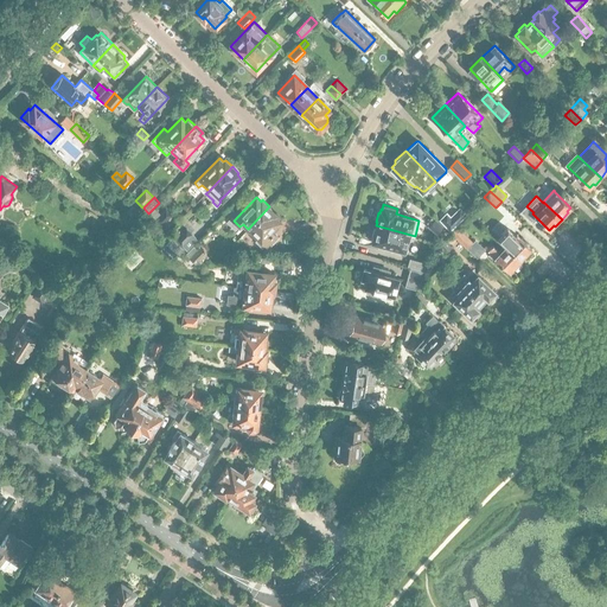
[(269,206),(248,229),(261,242),(262,241),(268,248),(279,237),(272,229),(280,219),(275,215),(276,213),(269,206)]
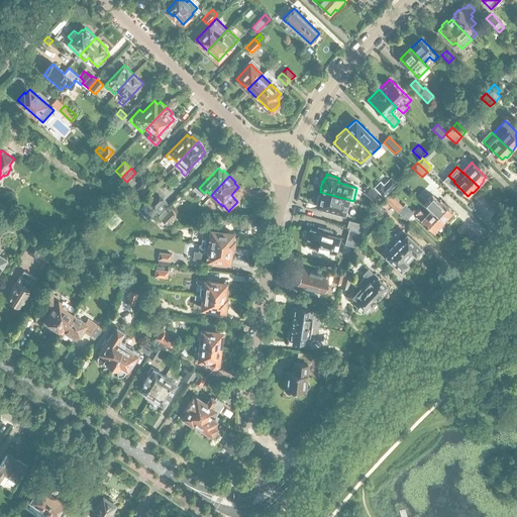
[(132,187),(137,192),(146,183),(141,178),(132,187)]
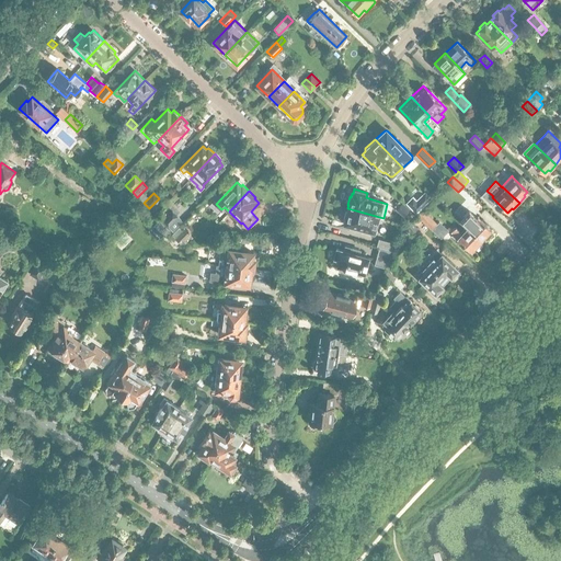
[(407,203),(416,213),(431,198),(425,193),(416,201),(414,198),(412,198),(407,203)]
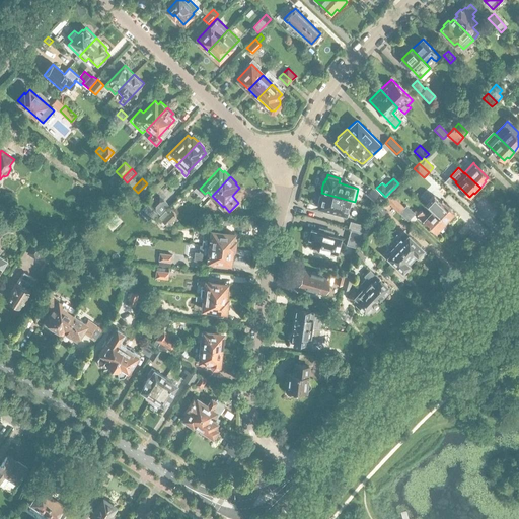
[(403,194),(409,189),(402,183),(398,188),(403,194)]
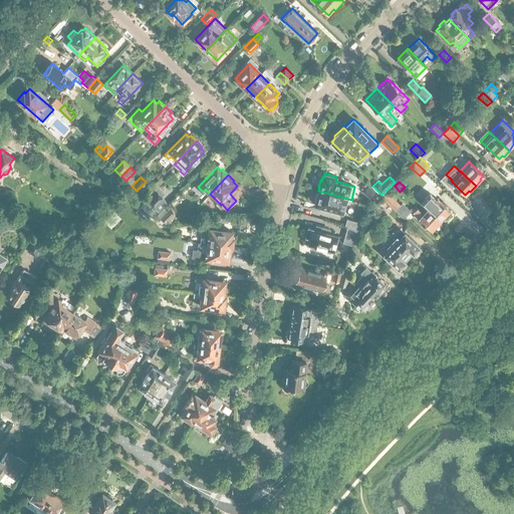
[(369,198),(374,191),(368,186),(363,192),(369,198)]
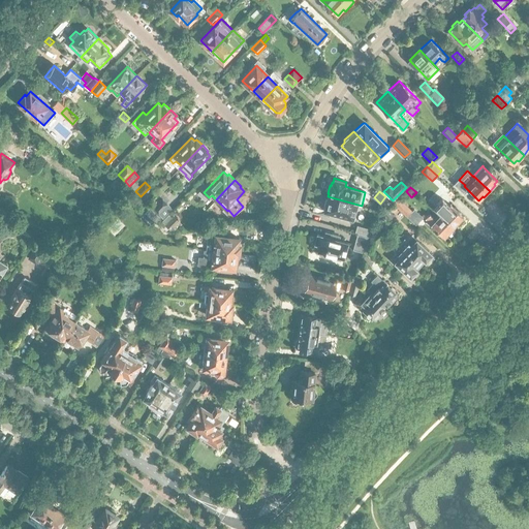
[(362,206),(328,196),(327,199),(325,198),(323,207),(324,207),(323,210),(337,214),(338,214),(352,218),(356,205),(362,206)]
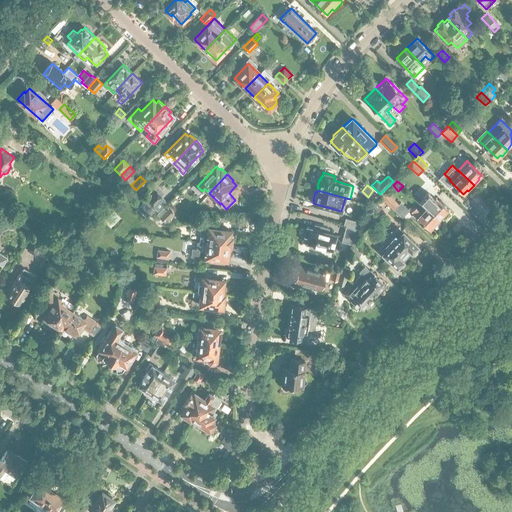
[(380,195),(394,209),(399,204),(385,190),(380,195)]
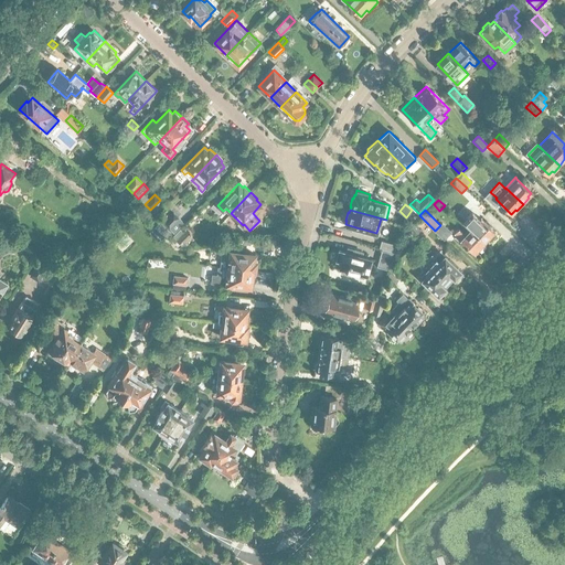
[(496,231),(480,217),(472,210),(461,221),(469,227),(486,243),(492,236),(491,236),(496,231)]
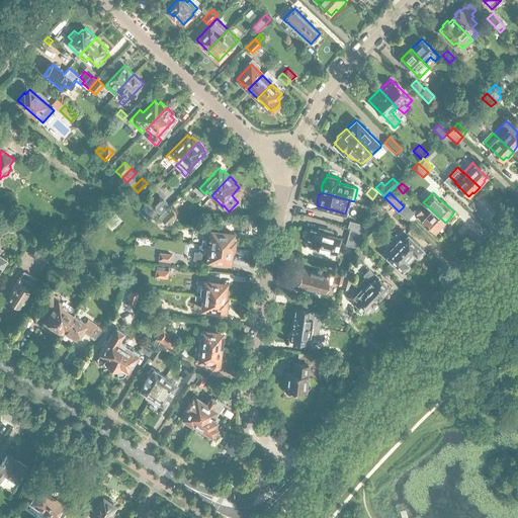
[(160,213),(169,204),(164,200),(165,199),(160,194),(151,204),(160,213)]
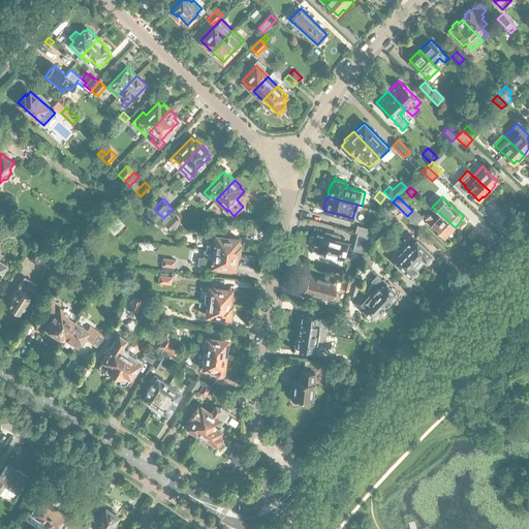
[(386,217),(389,219),(394,215),(384,206),(381,212),(386,217)]
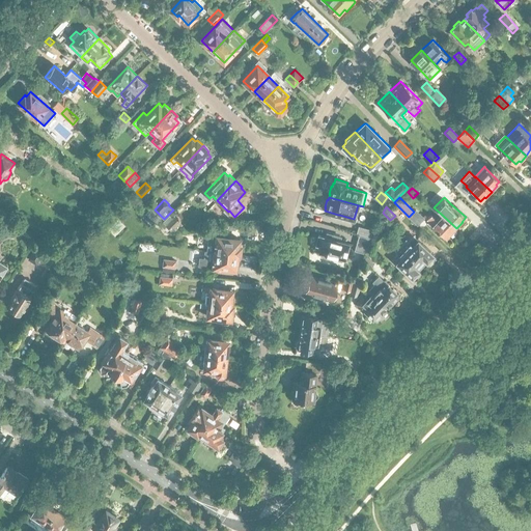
[(383,229),(388,218),(383,213),(378,226),(383,229)]
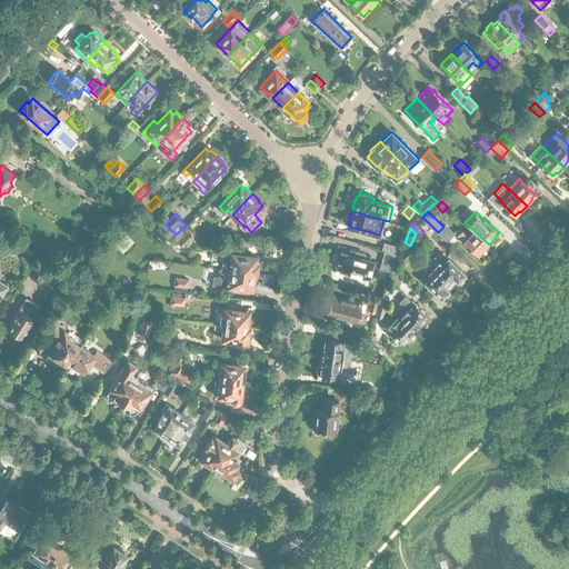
[(483,251),(489,245),(472,229),(467,235),(461,230),(457,235),(478,255),(481,250),(483,251)]
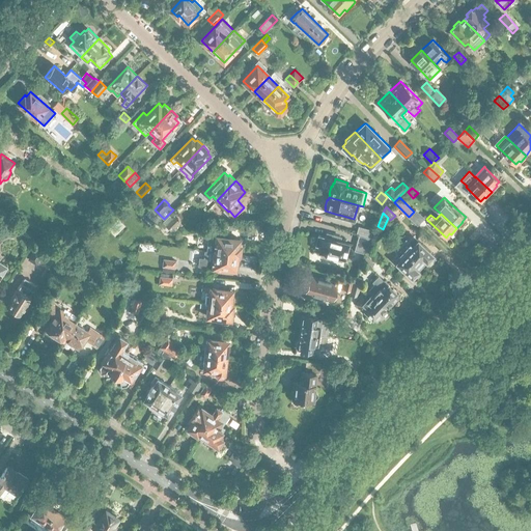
[(166,224),(172,230),(180,222),(174,216),(166,224)]
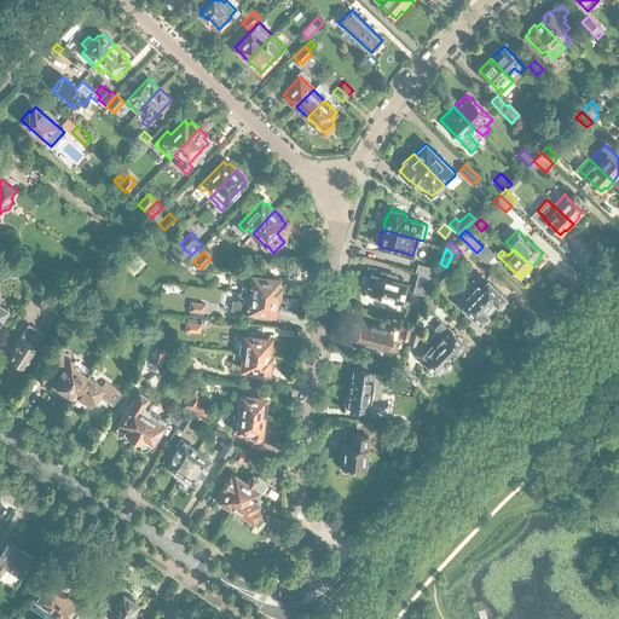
[(0,282),(0,283),(12,265),(1,258),(0,259),(0,282)]
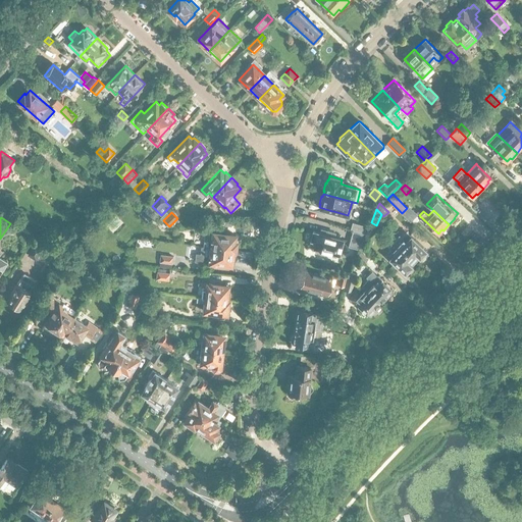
[(359,249),(365,232),(353,229),(348,246),(359,249)]
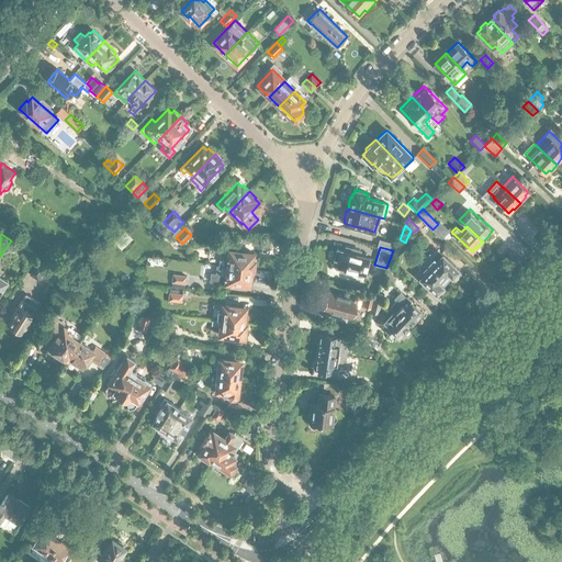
[(352,248),(351,253),(337,248),(333,265),(348,269),(347,272),(361,277),(362,272),(364,273),(369,257),(359,255),(360,250),(352,248)]
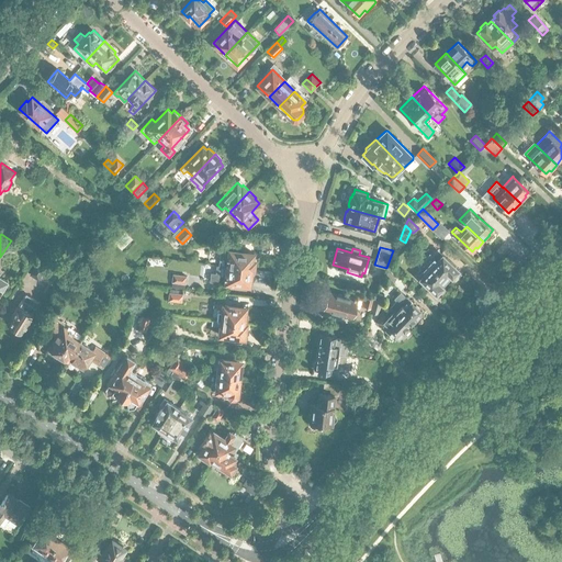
[(254,253),(228,249),(221,249),(221,256),(225,257),(224,266),(254,270),(256,260),(254,260),(254,253)]
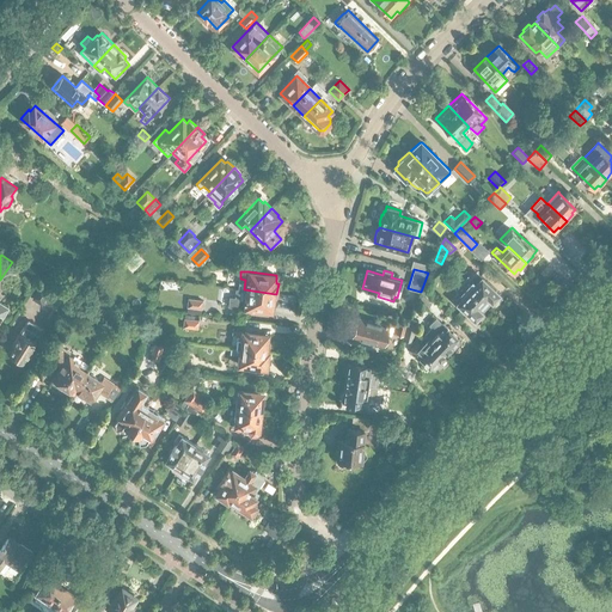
[(463,283),(487,306),(491,301),(491,303),(500,294),(477,271),(470,280),(469,277),(463,283)]
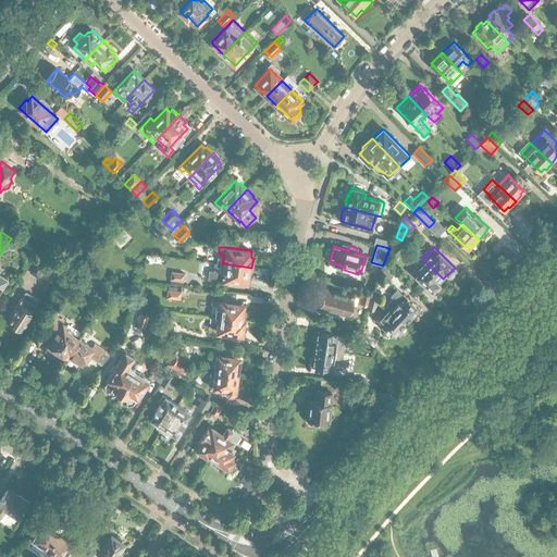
[(48,269),(51,264),(35,255),(32,259),(36,262),(31,272),(38,277),(45,268),(48,269)]
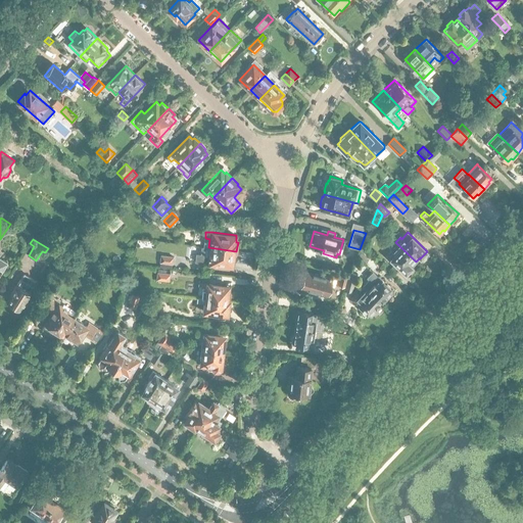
[(481,244),(478,241),(473,245),(477,249),(481,244)]
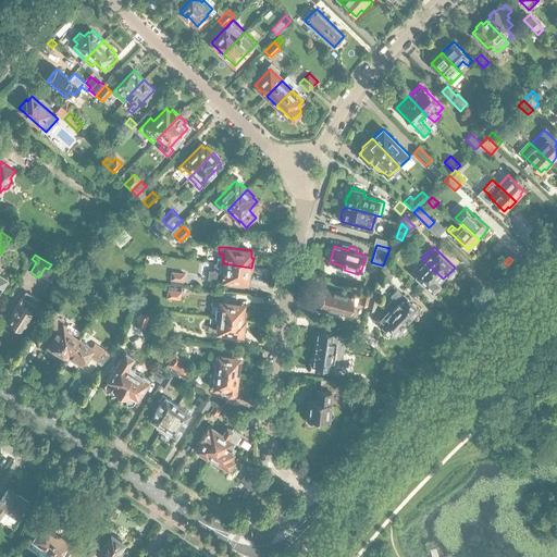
[(440,283),(443,279),(421,258),(416,263),(418,265),(412,271),(432,291),(440,284),(440,283)]
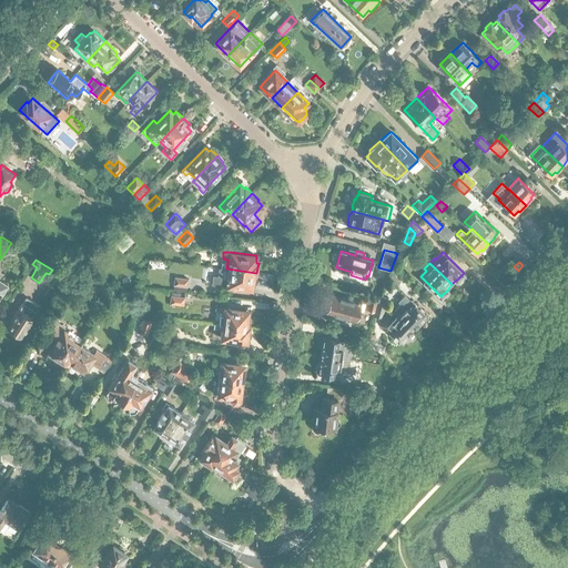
[(213,284),(253,288),(254,273),(226,269),(220,269),(219,276),(214,276),(213,284)]
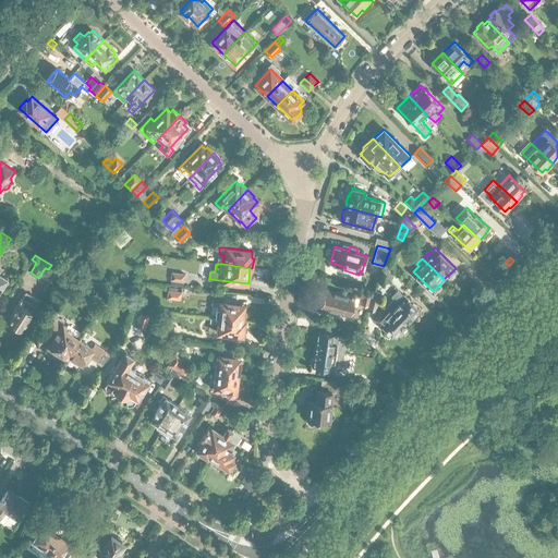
[(393,277),(386,269),(381,274),(389,281),(393,277)]
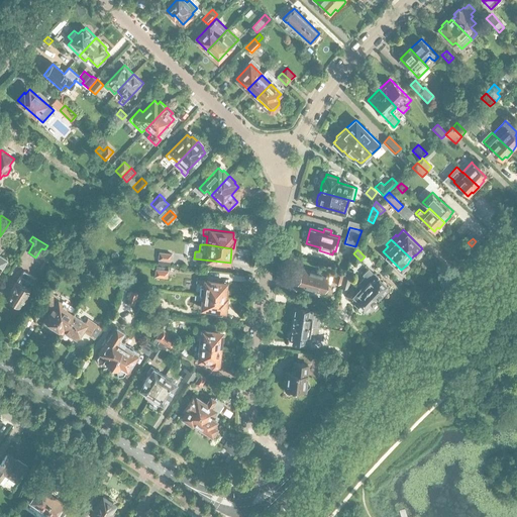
[(74,262),(78,254),(72,250),(67,256),(74,262)]
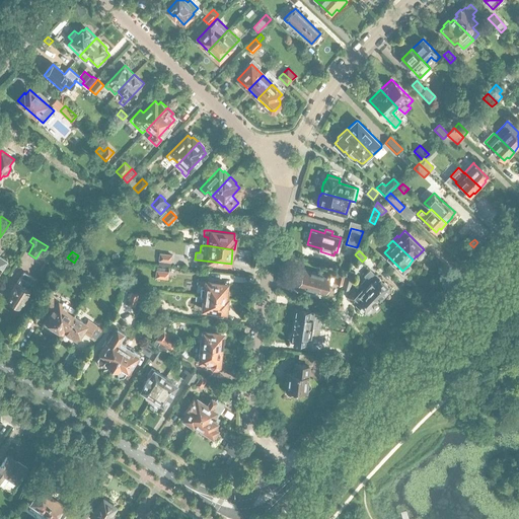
[(170,267),(171,262),(172,254),(160,253),(157,253),(156,260),(159,261),(158,266),(170,267)]
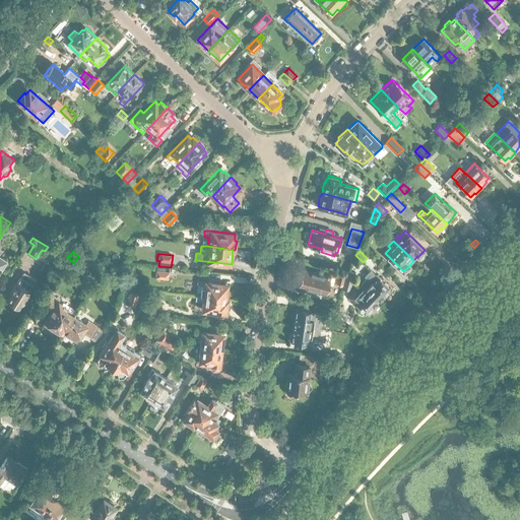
[(169,272),(166,271),(166,268),(157,267),(156,271),(156,270),(155,277),(169,279),(169,272)]
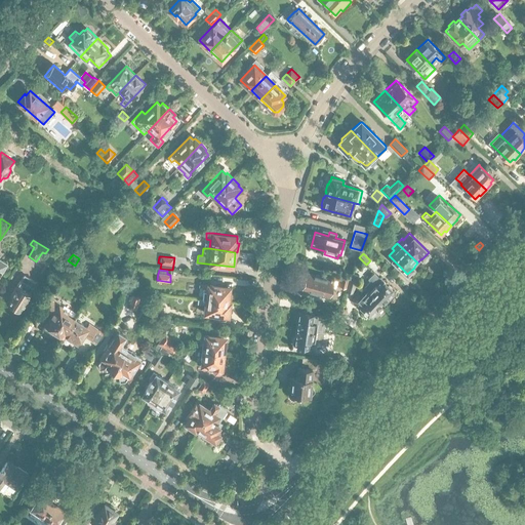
[(334,280),(307,272),(303,289),(330,296),(332,286),(336,287),(338,281),(334,280)]
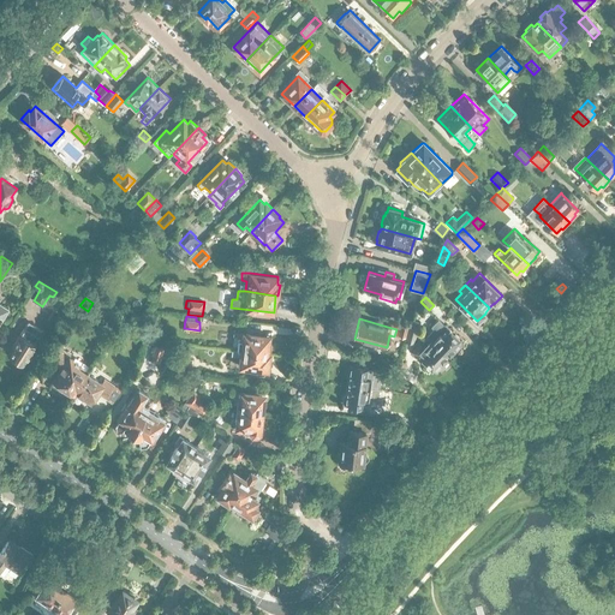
[(125,332),(129,323),(123,320),(118,327),(125,332)]
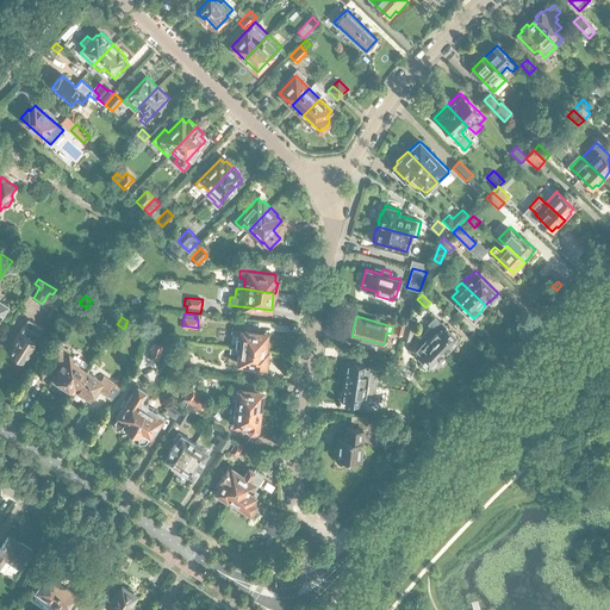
[(441,322),(435,317),(428,324),(430,325),(423,332),(446,354),(459,340),(441,322)]
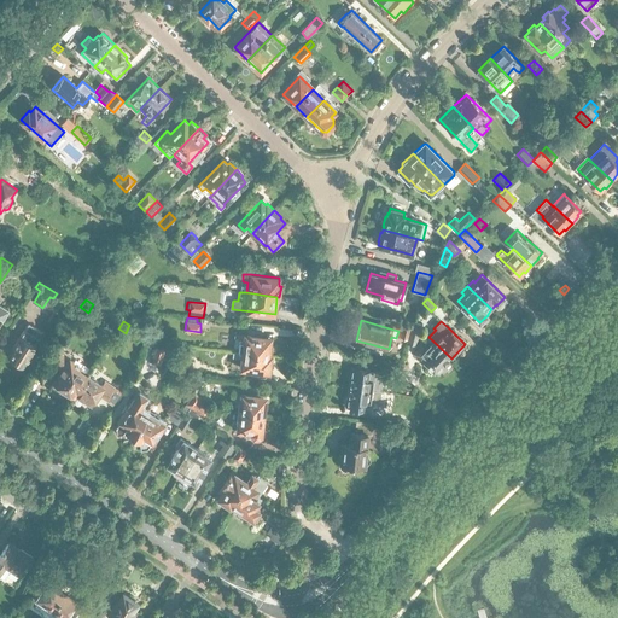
[(29,322),(10,354),(13,356),(12,359),(12,360),(13,362),(15,363),(16,363),(18,362),(21,361),(24,363),(35,345),(35,347),(45,332),(29,322)]
